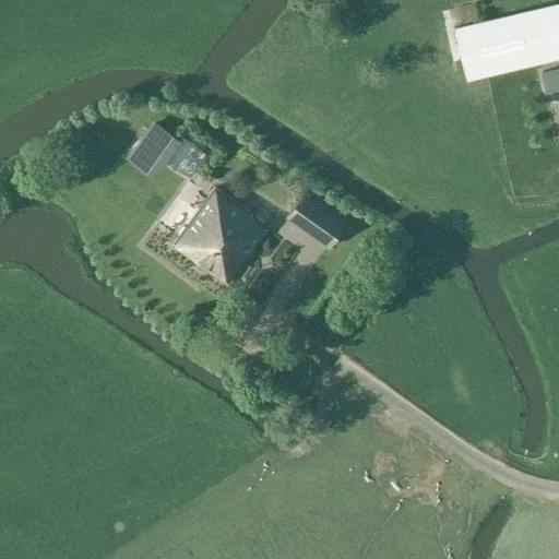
[(558,2),(454,27),(467,79),(558,57),(558,2)]
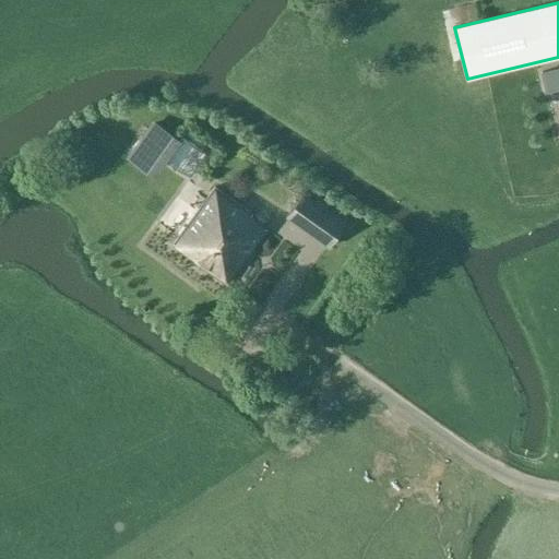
[(558,68),(542,72),(546,91),(558,87),(558,68)]
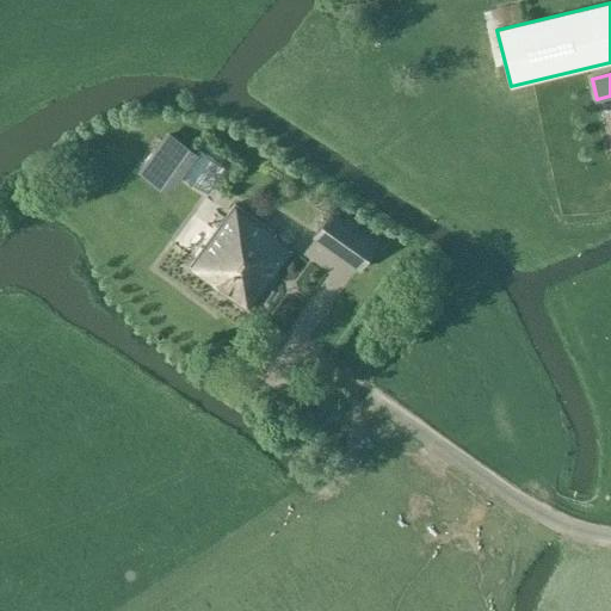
[(170,133),(146,165),(172,183),(179,172),(185,176),(201,154),(170,133)]
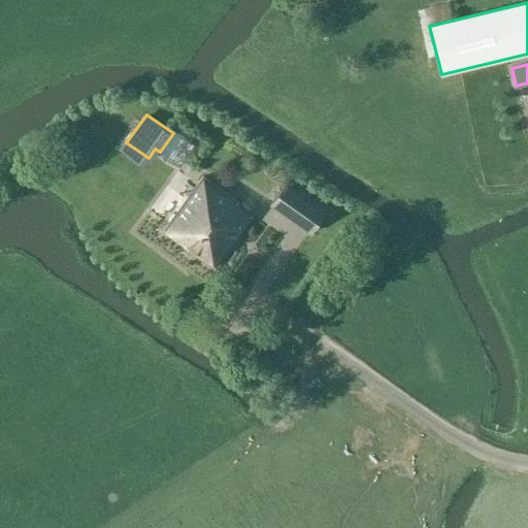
[(210,263),(251,216),(236,203),(237,201),(202,176),(164,230),(210,263)]
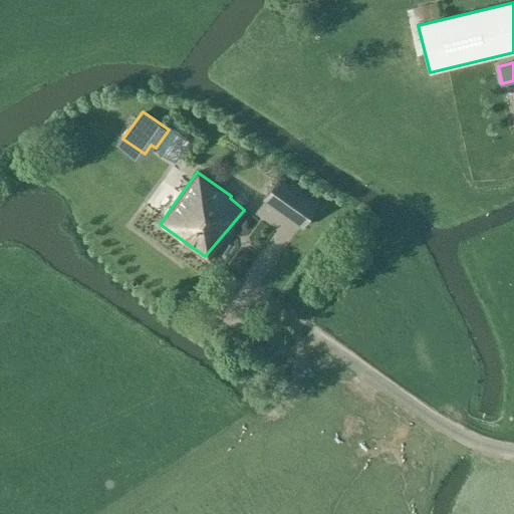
[(318,204),(279,176),(263,199),(302,227),(318,204)]
